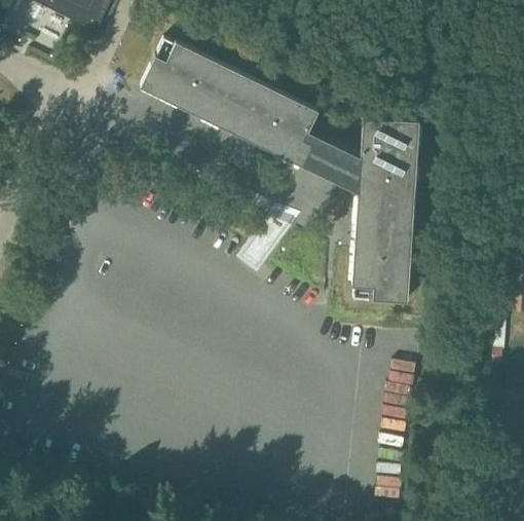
[(0,0),(0,20),(5,22),(14,0),(27,0),(98,34),(113,0),(0,0)]
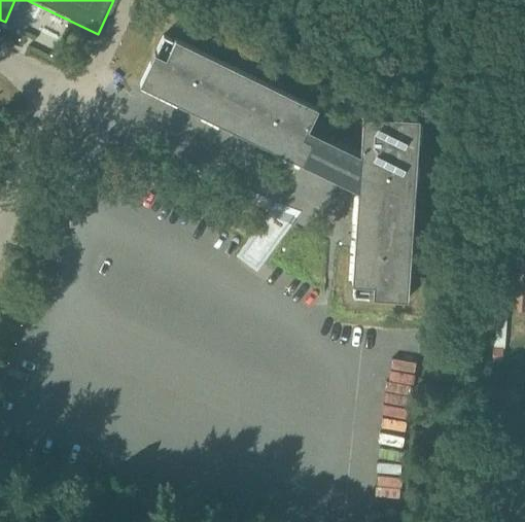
[(320,113),(177,43),(168,63),(156,58),(152,66),(141,89),(304,168),(314,147),(361,170),(353,288),(375,289),(375,302),(384,302),(384,303),(409,304),(421,124),(364,119),(362,160),(310,134),(320,113)]
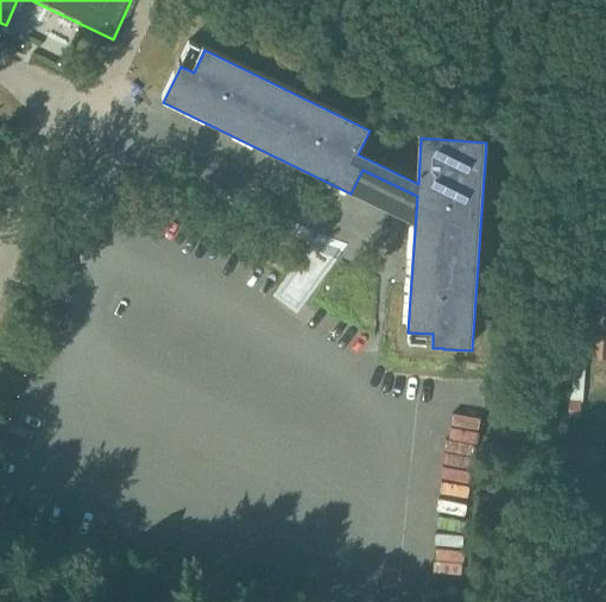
[(605,291),(591,290),(585,357),(605,359),(605,291)]
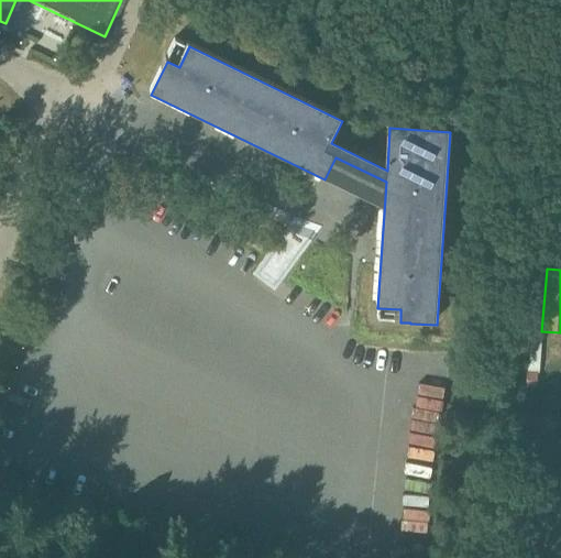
[(525,420),(523,438),(545,440),(547,423),(525,420)]
